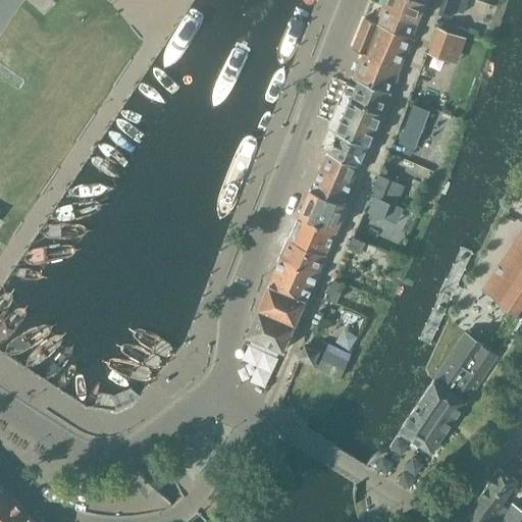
[(427,0),(425,0),(384,0),(383,3),(420,17),(426,3),(427,0)]
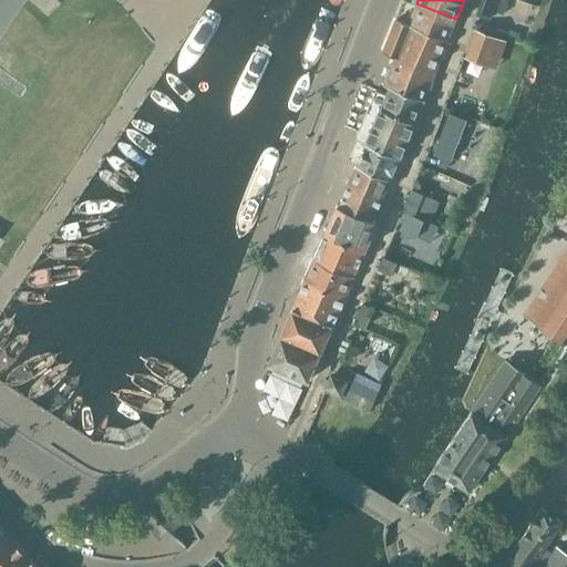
[(482,0),(477,16),(490,20),(496,0),(482,0)]
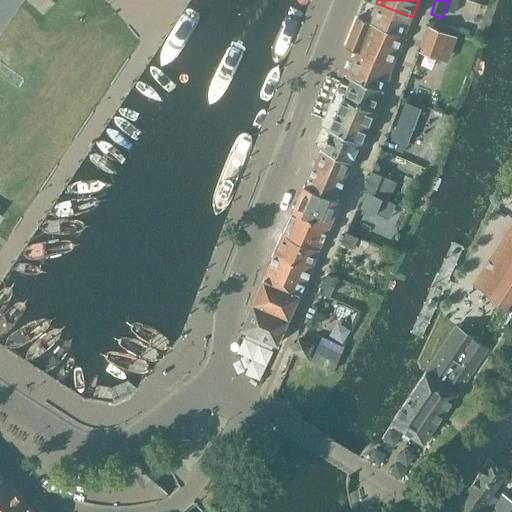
[(412,17),(376,3),(369,22),(404,35),(412,17)]
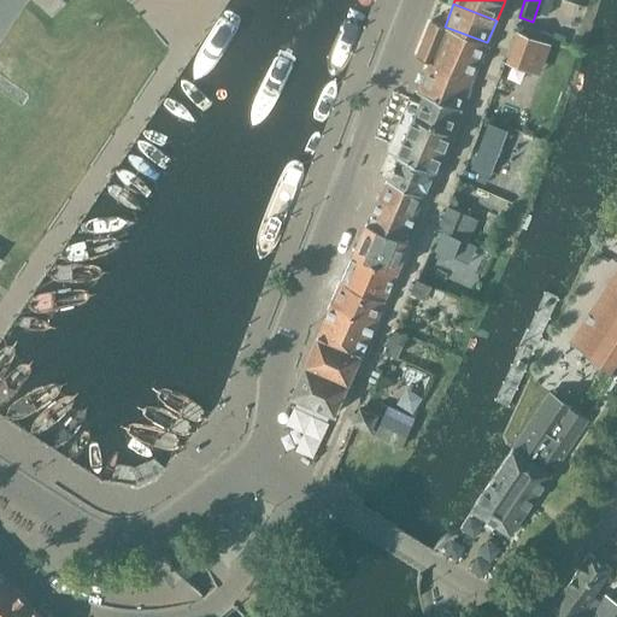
[(487,42),(445,27),(432,21),(417,57),(430,62),(429,64),(432,60),(456,70),(460,58),(476,71),(488,45),(486,43),(487,42)]
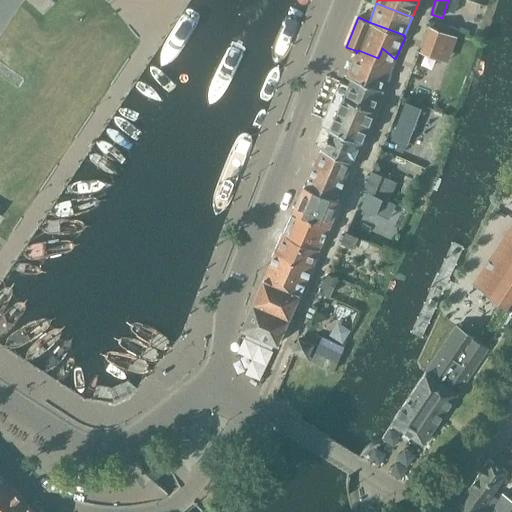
[(439,59),(449,34),(430,27),(420,52),(439,59)]
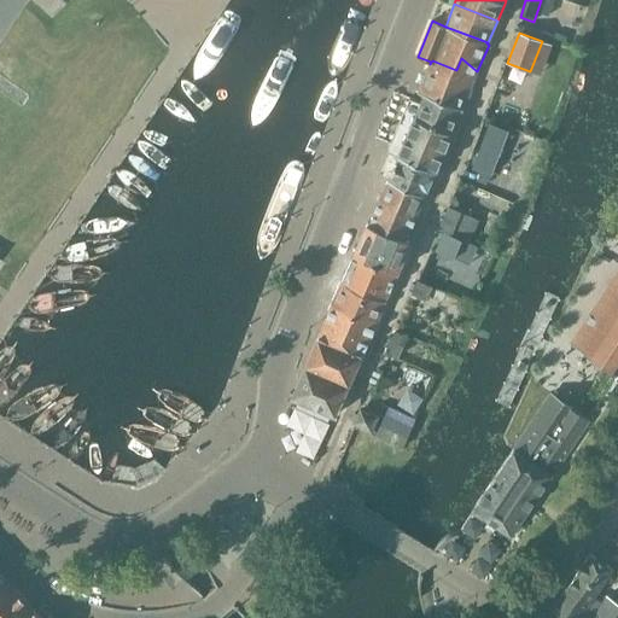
[(430,64),(419,92),(425,94),(425,95),(461,110),(477,71),(461,58),(456,70),(432,60),(430,64)]
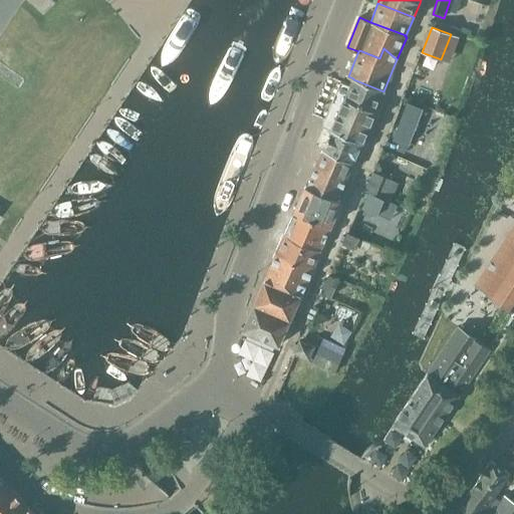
[(362,143),(376,110),(383,91),(353,79),(350,85),(340,81),(322,125),(331,130),(331,131),(362,143)]
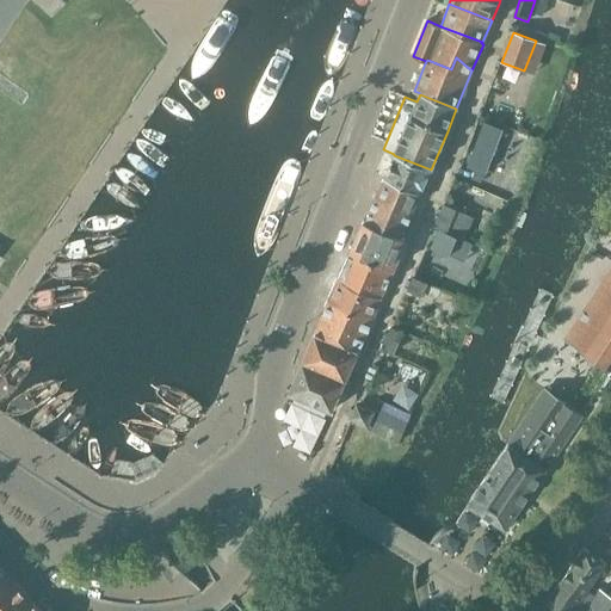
[(483,177),(503,131),(485,124),(466,170),(483,177)]
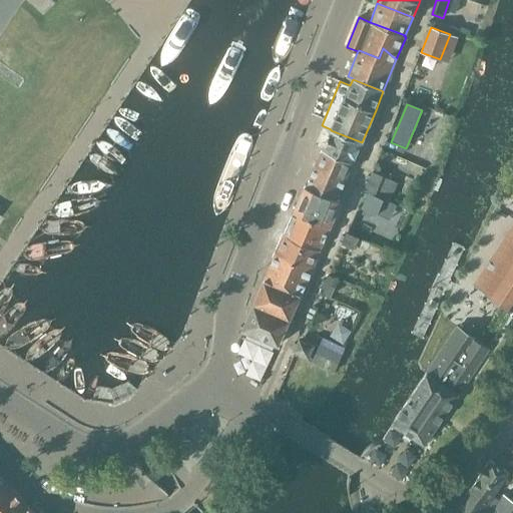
[(331,130),(323,149),(322,151),(353,163),(361,143),(362,142),(331,130)]
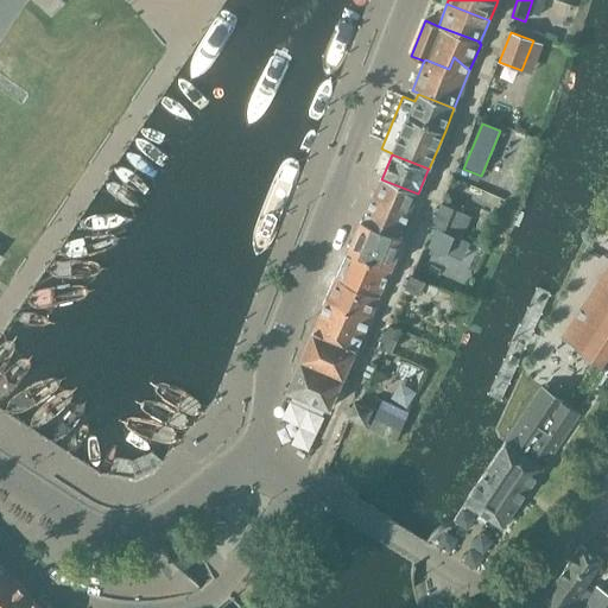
[(418,194),(381,179),(373,200),(409,215),(418,194)]
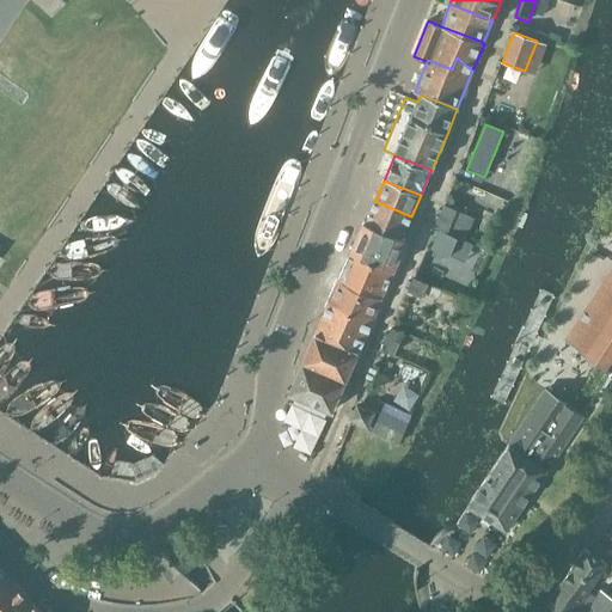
[(375,201),(365,225),(402,240),(405,242),(407,240),(402,239),(411,216),(375,201)]
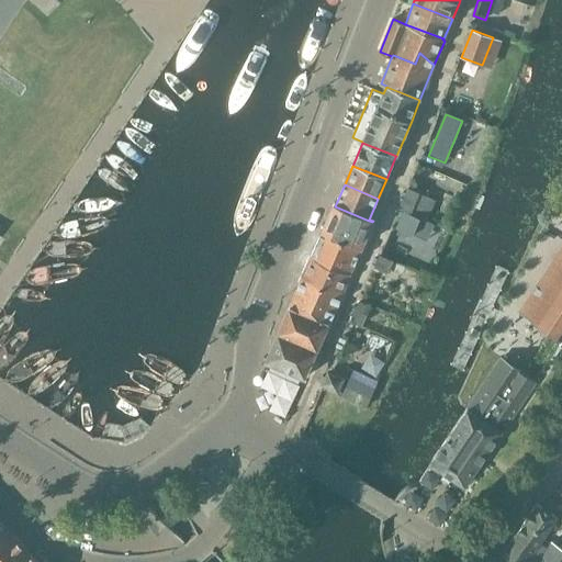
[(435,199),(418,192),(408,188),(400,209),(426,220),(435,199)]
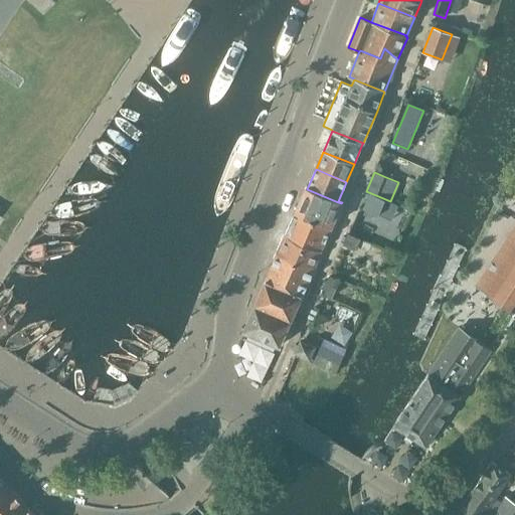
[(297,212),(295,211),(295,212),(331,228),(341,203),(338,202),(307,189),(297,212)]
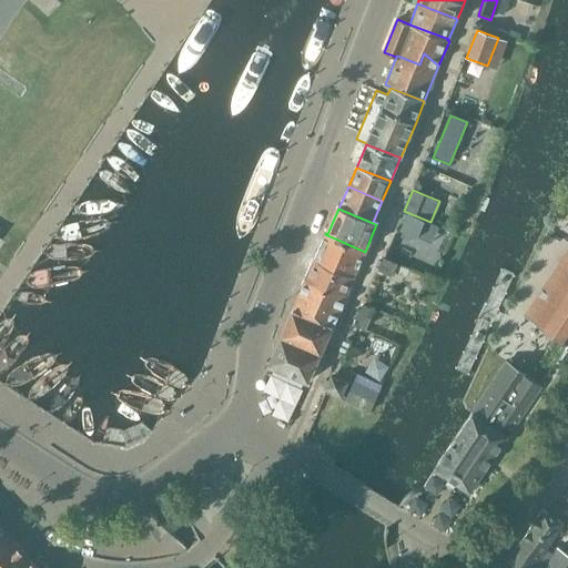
[(401,231),(417,237),(424,220),(408,213),(401,231)]
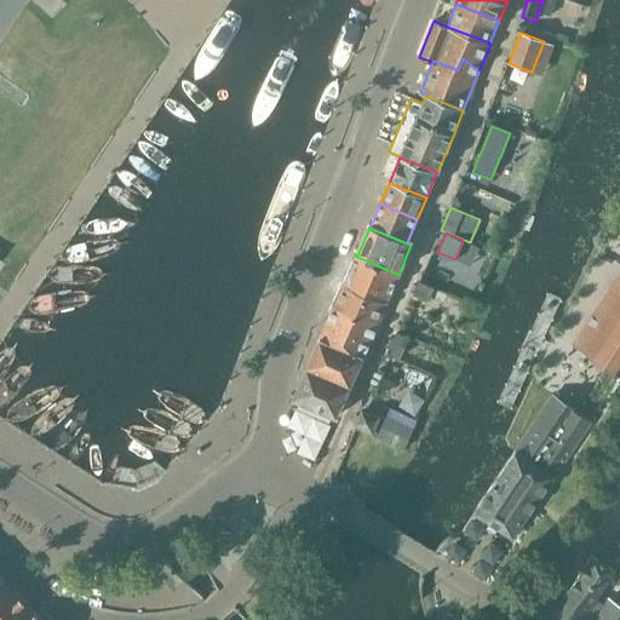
[(355,256),(333,308),(377,326),(388,302),(399,275),(355,256)]
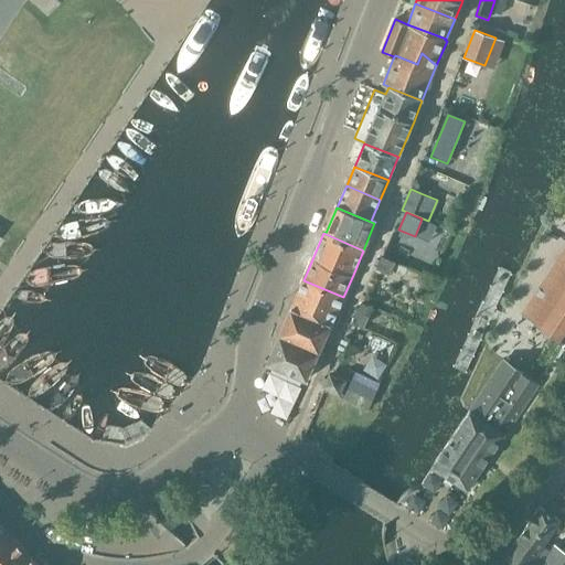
[(564,251),(523,313),(564,341),(564,251)]
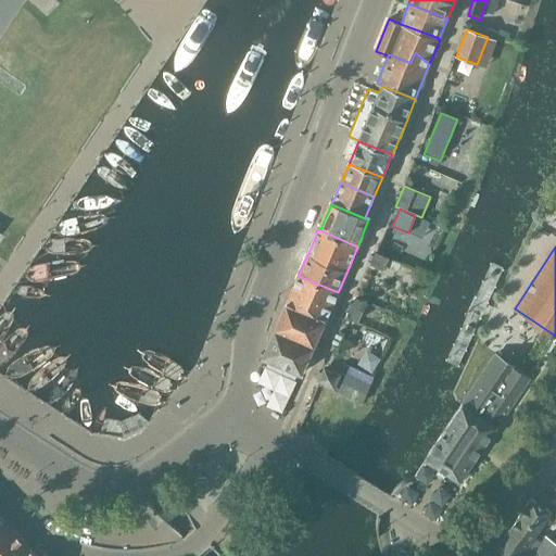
[(370,264),(383,269),(388,257),(376,252),(370,264)]
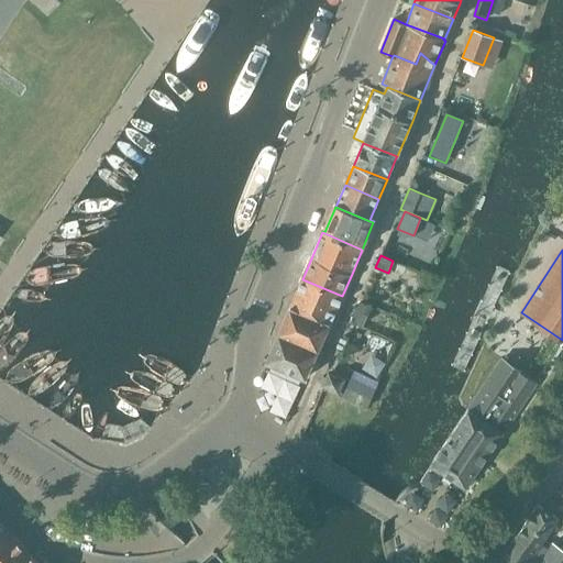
[(302,279),(288,311),(328,328),(342,296),(302,279)]
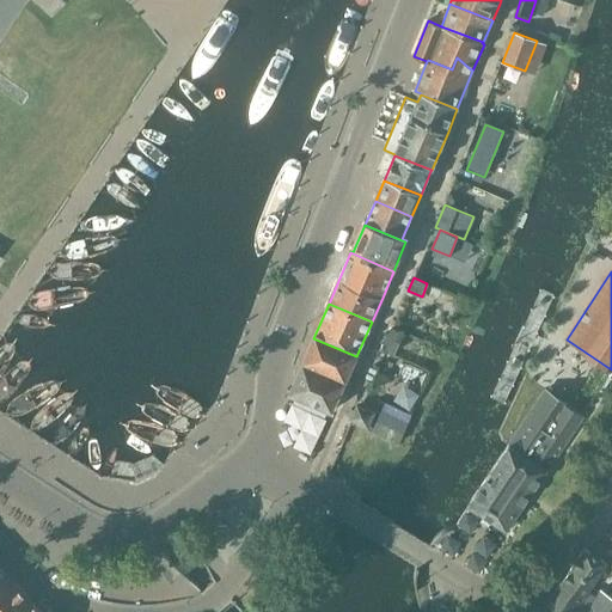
[(383,350),(393,355),(403,332),(392,328),(383,350)]
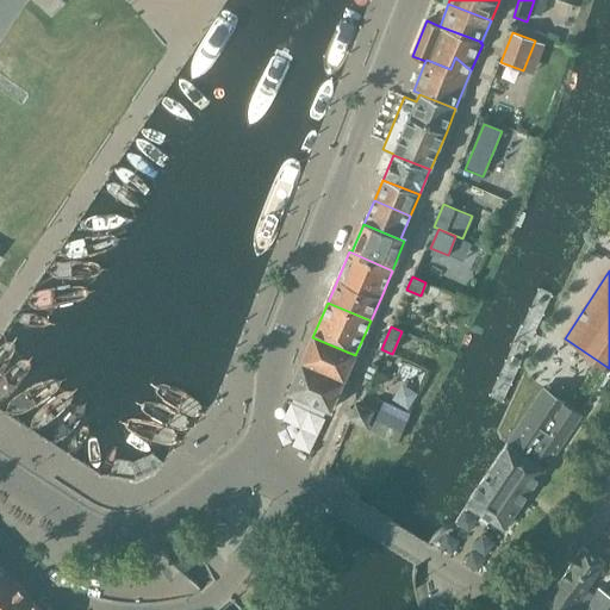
[(355,355),(312,337),(290,391),(331,410),(355,355)]
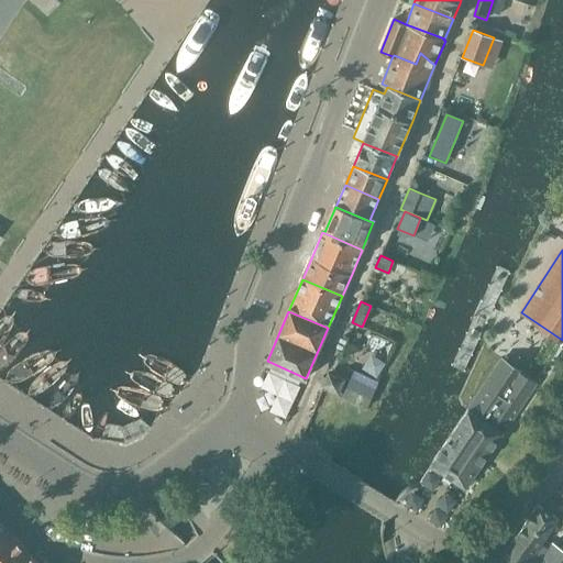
[(467,410),(431,465),(450,477),(465,487),(466,488),(537,384),(520,373),(521,371),(503,359),(467,410)]
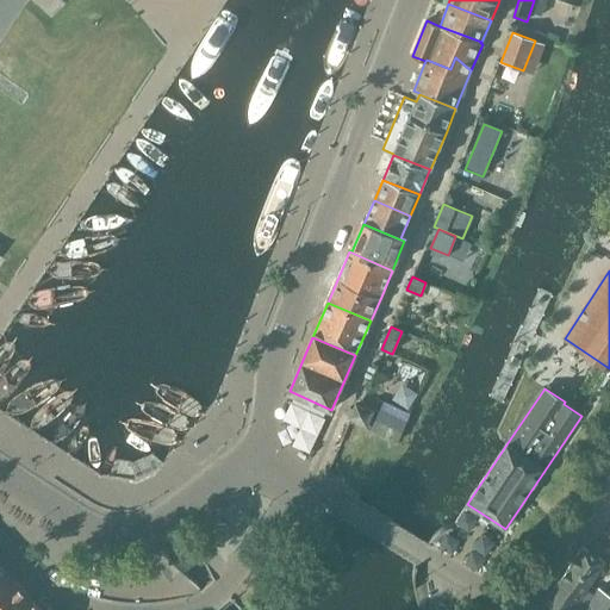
[(350,418),(367,425),(373,412),(356,405),(350,418)]
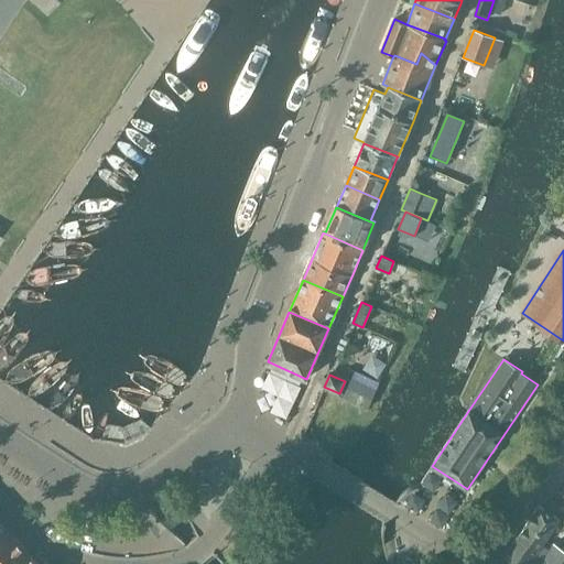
[(368,409),(372,399),(348,388),(344,398),(368,409)]
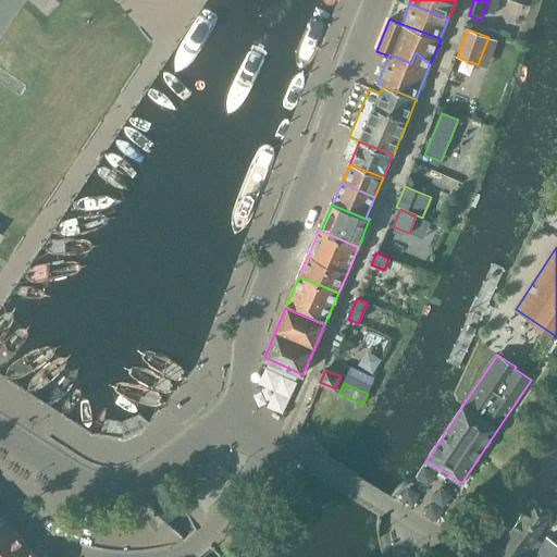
[(118,429),(124,441),(145,431),(139,418),(118,429)]
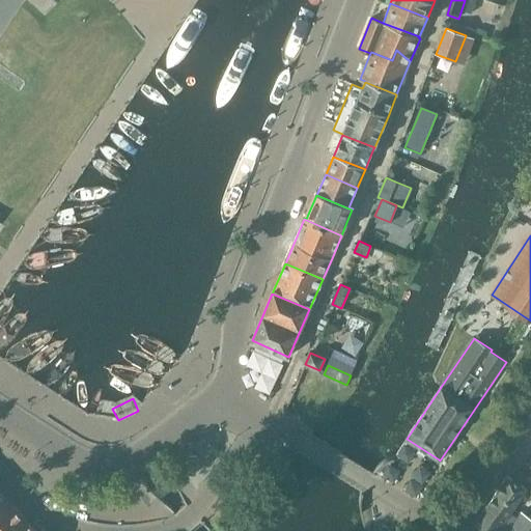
[(365,521),(361,522),(364,529),(364,530),(398,530),(427,477),(421,473),(427,464),(419,459),(411,457),(403,457),(401,457),(396,470),(414,477),(415,479),(389,523),(372,509),(365,521)]
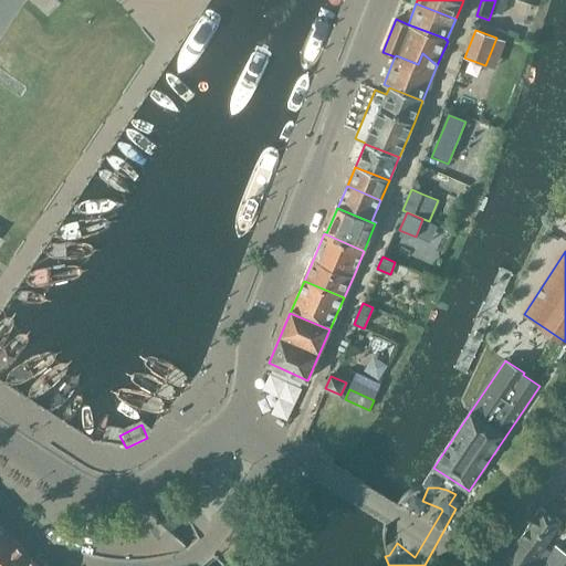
[(542,552),(544,547),(545,544),(559,521),(540,507),(520,538),(542,552)]
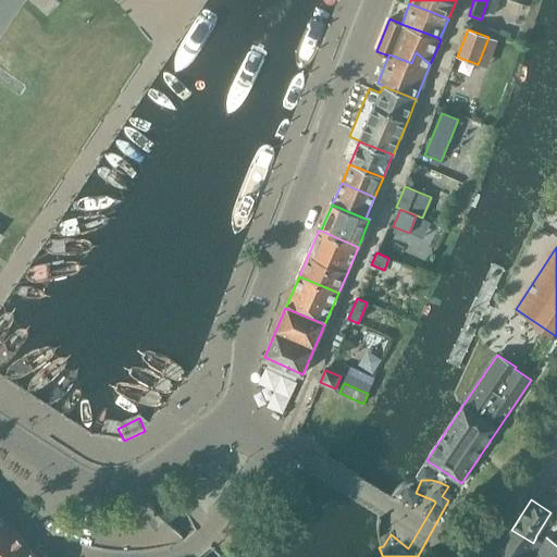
[(27,556),(33,553),(8,525),(0,533),(0,556),(27,556)]
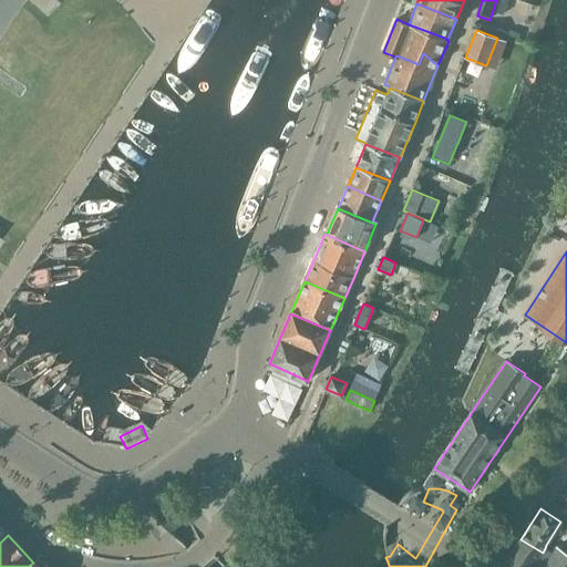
[(533,566),(537,559),(543,564),(546,559),(549,562),(556,552),(546,545),(545,548),(543,553),(521,539),(502,566),(533,566)]
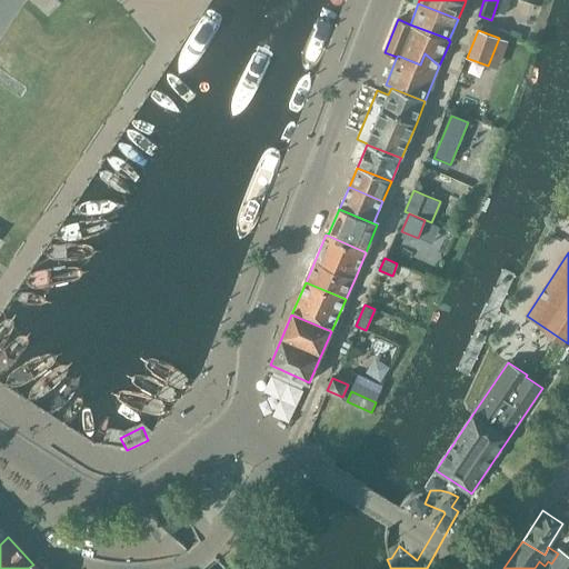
[(568,568),(568,559),(558,553),(551,563),(548,561),(545,566),(539,561),(535,568),(568,568)]
